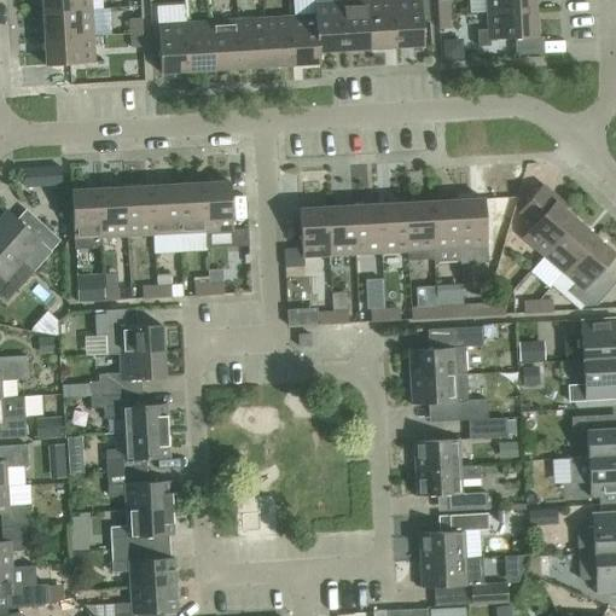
[(44,0),(45,11),(92,7),(91,0),(44,0)]
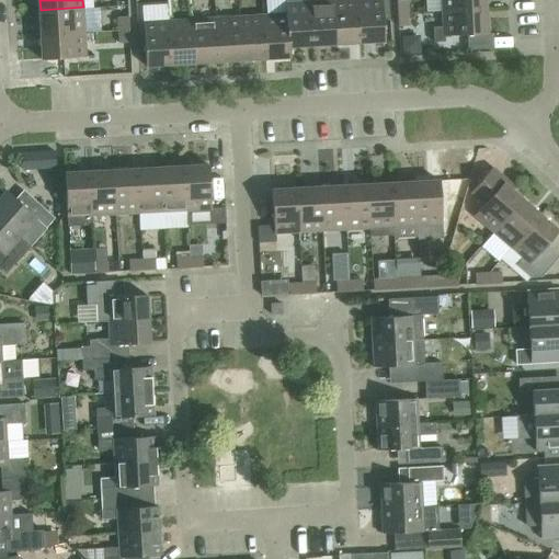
[(314,44),(338,43),(334,0),(326,0),(311,1),(314,44)]
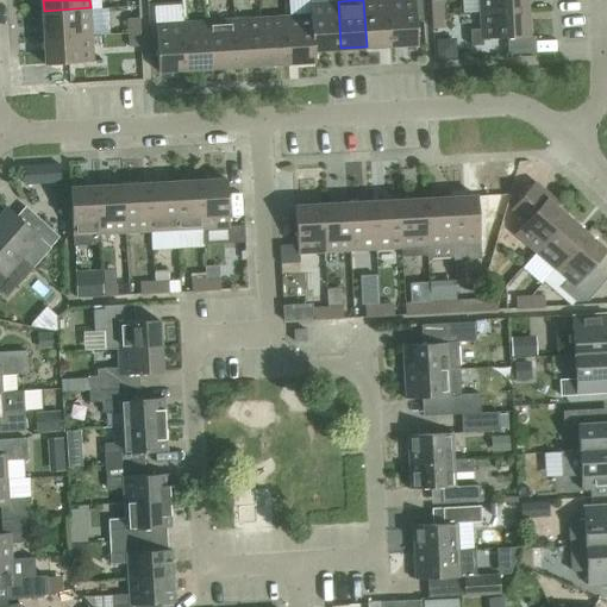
[(363,0),(367,47),(392,45),(389,0),(363,0)]
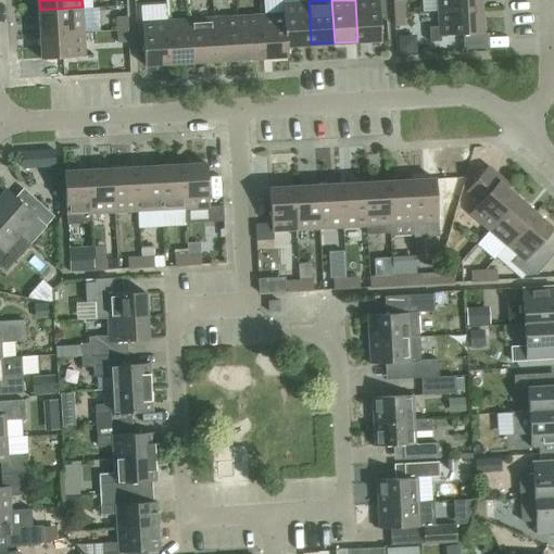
[(355,0),(357,41),(382,39),(381,19),(388,19),(386,0),(355,0)]
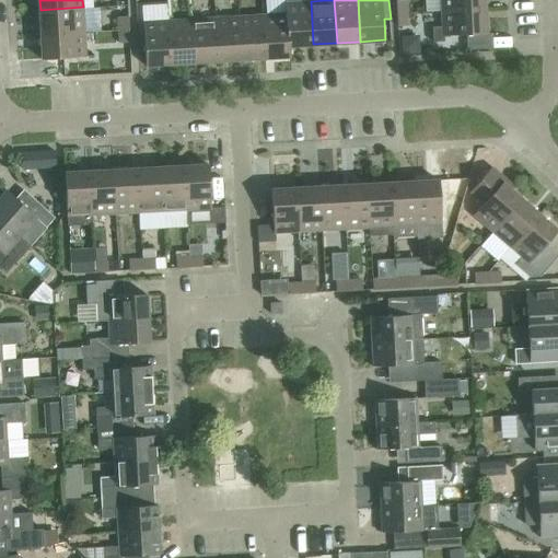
[(397,0),(398,12),(408,11),(408,0),(397,0)]
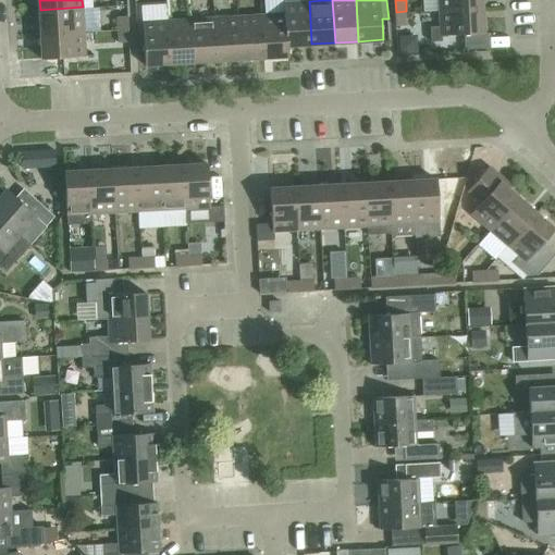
[(483,8),(482,0),(439,0),(440,10),(483,8)]
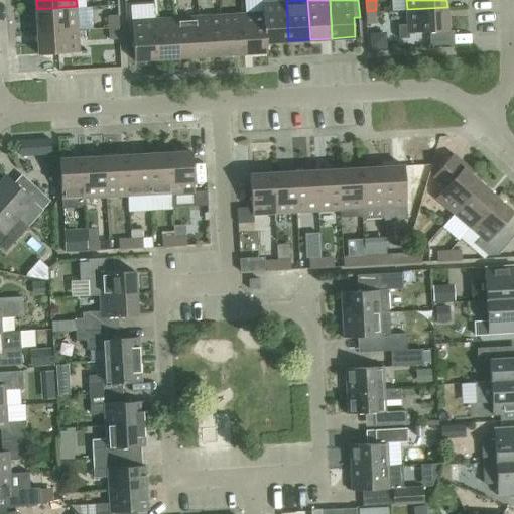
[(286,1),(264,2),(267,51),(268,51),(267,41),(288,40),(286,1)]
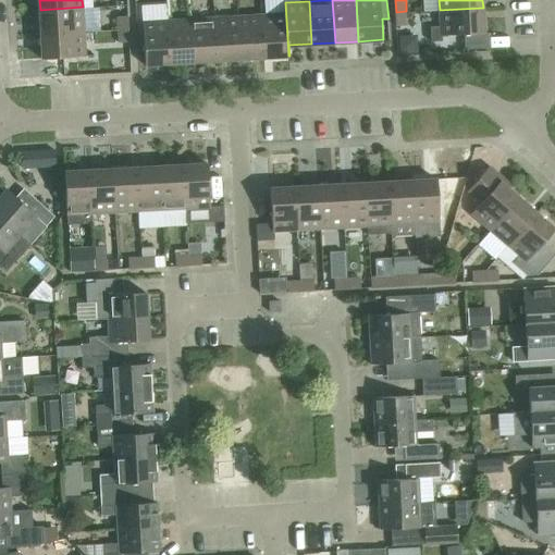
[(264,57),(288,56),(285,2),(284,2),(285,13),(262,14),(264,57)]
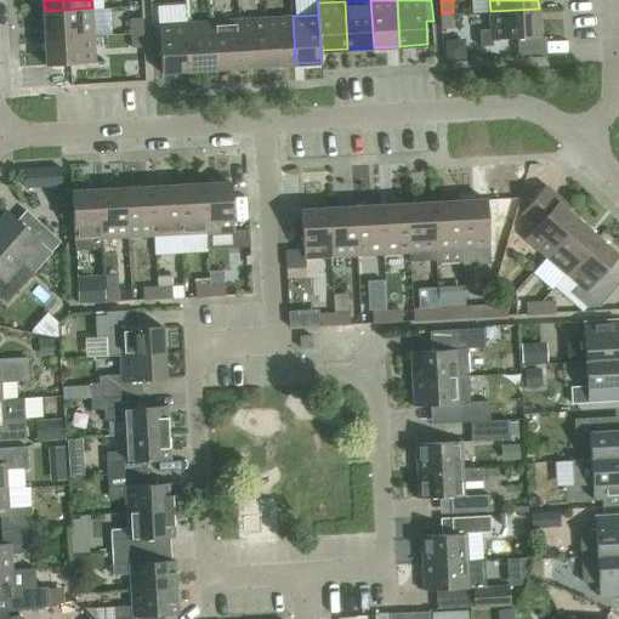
[(92,7),(45,11),(46,37),(94,34),(92,7)]
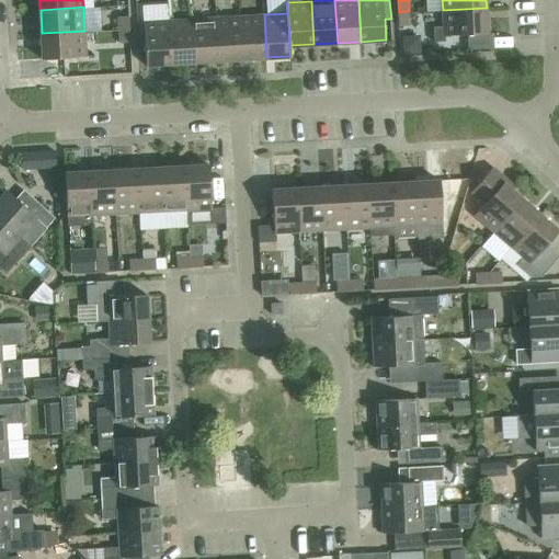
[(487,8),(443,10),(444,25),(434,25),(435,41),(446,41),(446,35),(488,33),(487,8)]
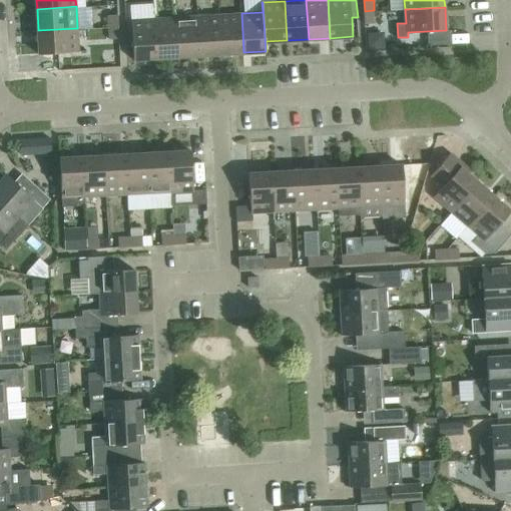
[(375,23),(374,10),(365,11),(365,23),(375,23)]
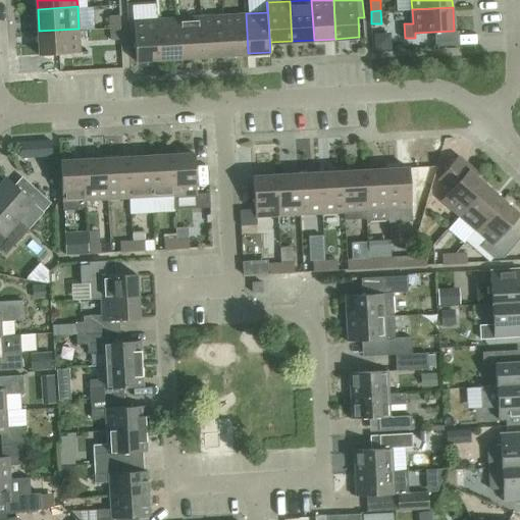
[(225,55),(248,53),(246,13),(223,14),(225,55)]
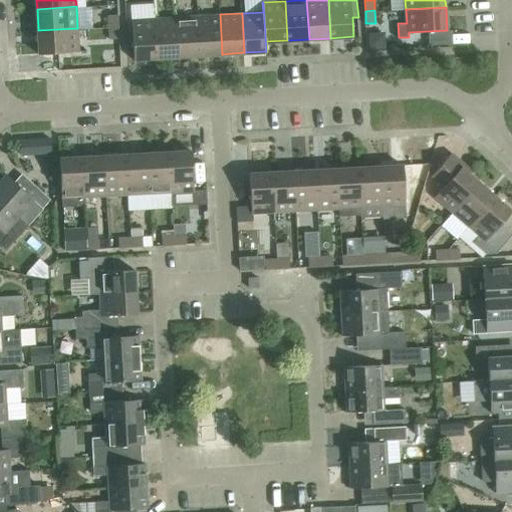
[(108,15),(109,26),(119,26),(118,14),(108,15)]
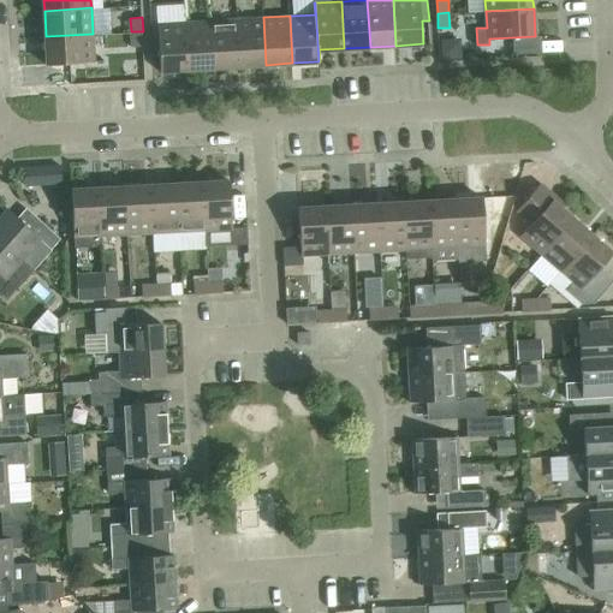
[(237,18),(240,66),(266,65),(263,17),(237,18)]
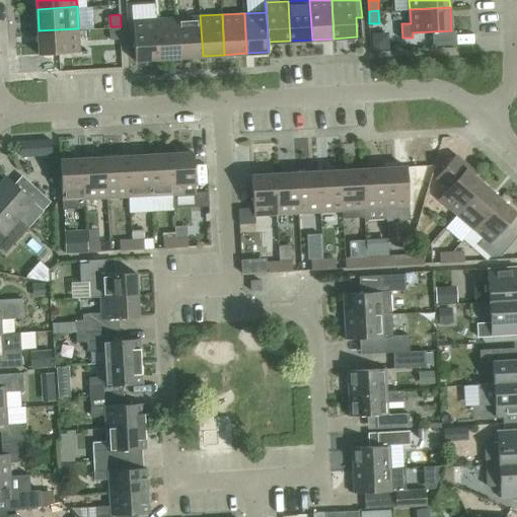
[(200,15),(178,17),(180,57),(203,56),(200,15)]
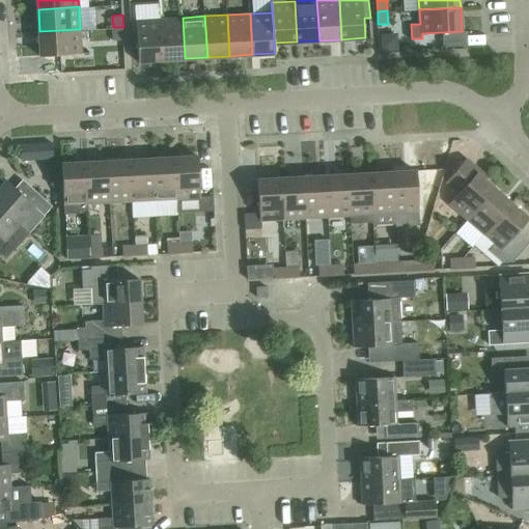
[(160,19),(163,60),(185,58),(183,18),(160,19)]
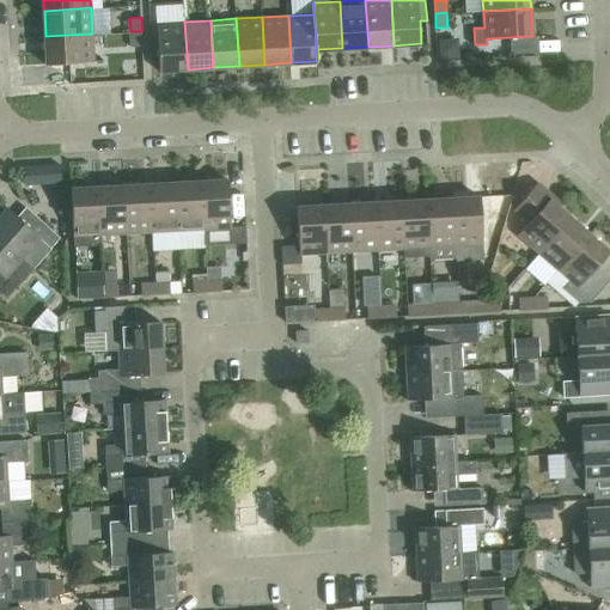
[(160,71),(188,69),(184,22),(158,23),(160,71)]
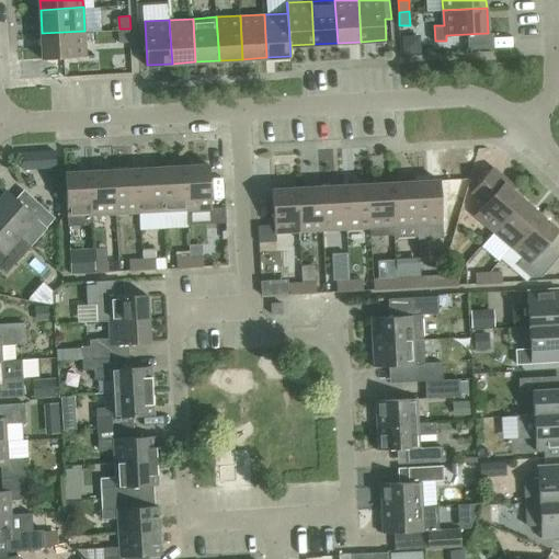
[(130,29),(120,29),(120,43),(132,42),(130,29)]
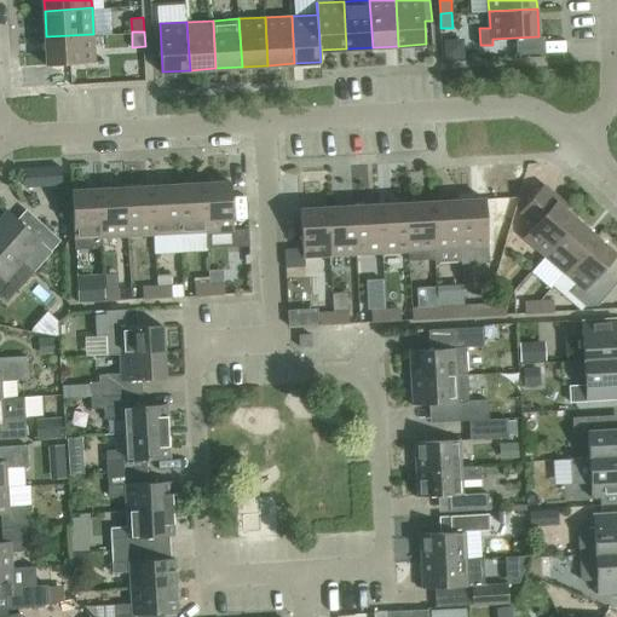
[(93,34),(46,36),(47,64),(96,62),(93,34)]
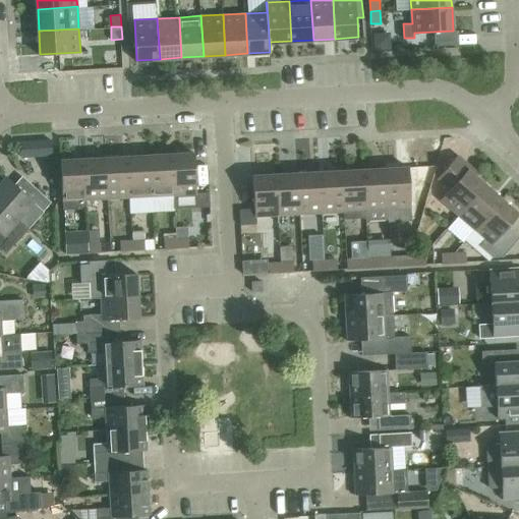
[(20,141),(21,157),(53,155),(52,139),(20,141)]
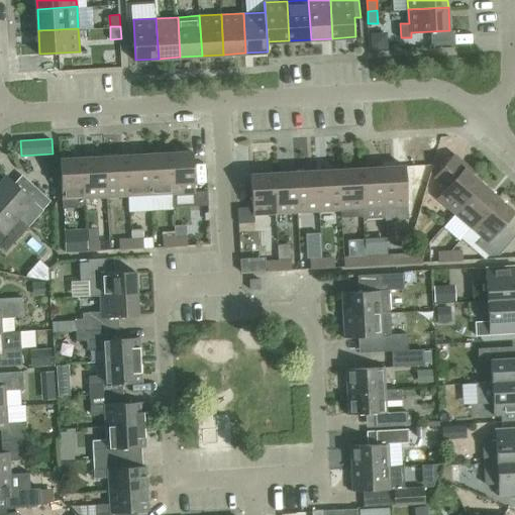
[(194,150),(171,152),(173,192),(196,191),(194,150)]
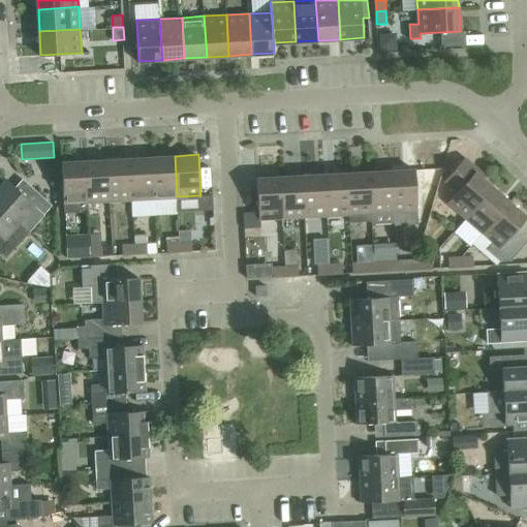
[(175,156),(152,157),(154,197),(177,196),(175,156)]
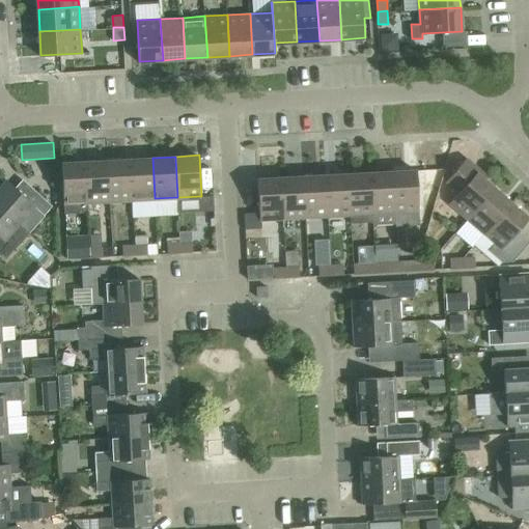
[(152,158),(131,159),(133,200),(155,198),(152,158)]
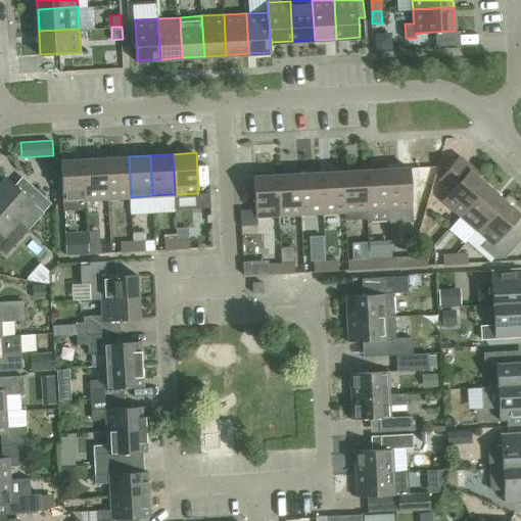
[(443,199),(461,215),(487,184),(471,170),(473,167),(460,155),(440,178),(453,189),(443,199)]
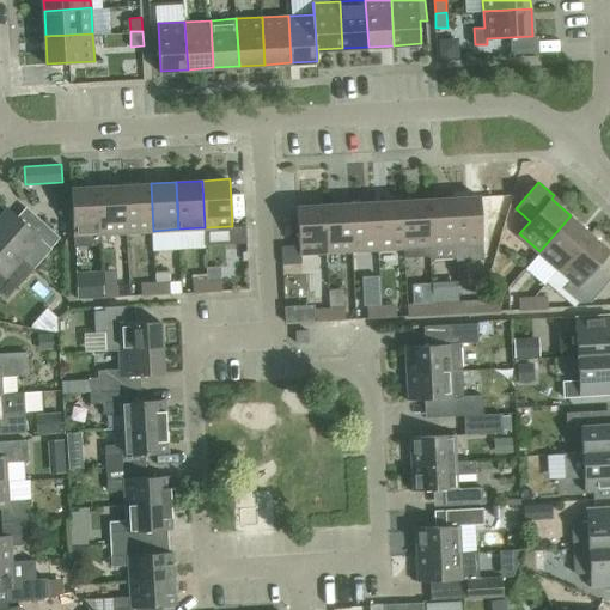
[(151,183),(124,184),(127,232),(153,231),(151,183)]
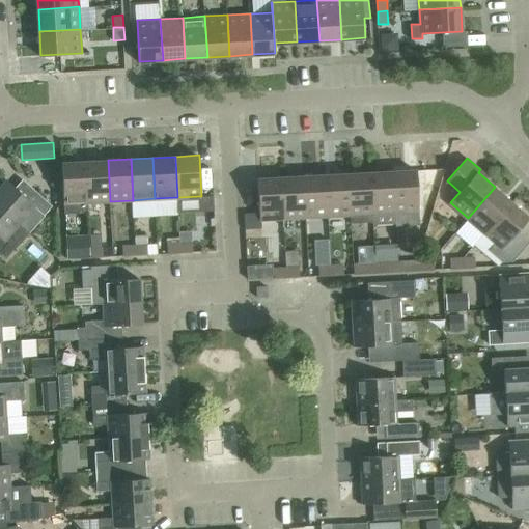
[(108,160),(86,161),(88,202),(110,201),(108,160)]
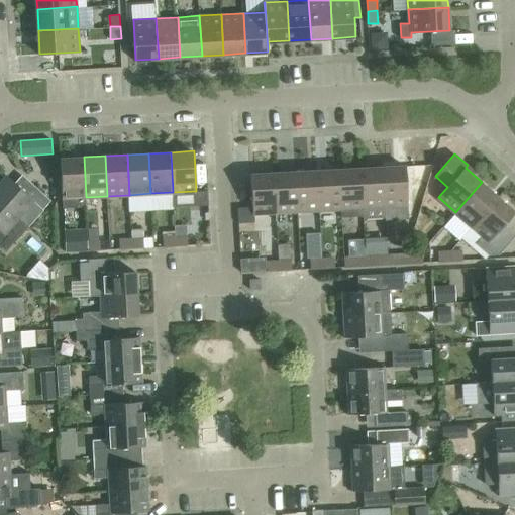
[(61,159),(63,207),(86,206),(86,197),(84,157),(61,159)]
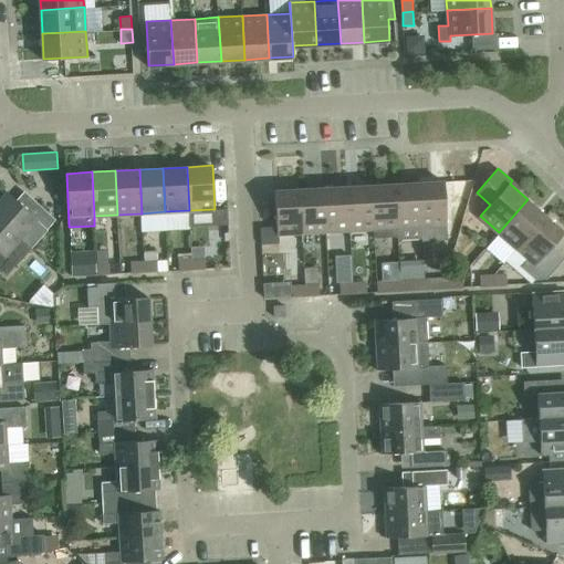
[(445,181),(419,183),(423,226),(423,237),(448,236),(445,181)]
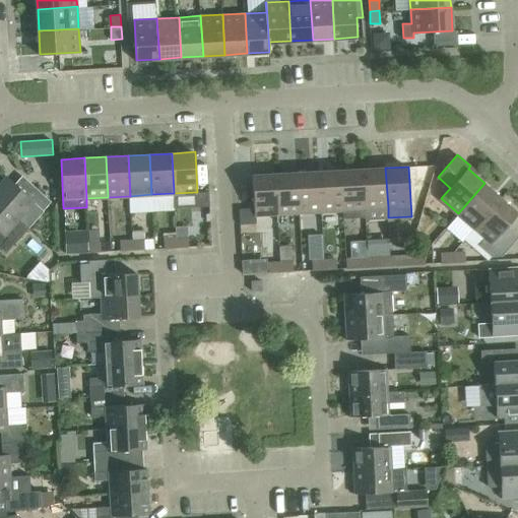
[(385,168),(364,169),(366,215),(367,219),(388,217),(388,207),(385,168)]
